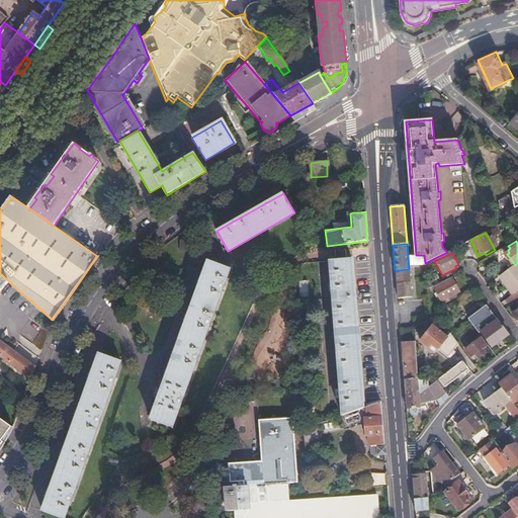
[(425,269),(425,263),(424,255),(416,255),(417,270),(425,269)]
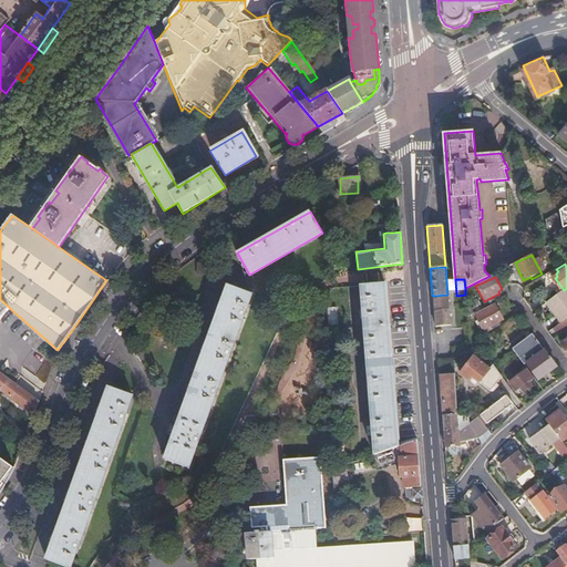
[(373,435),(374,455),(397,447),(397,440),(399,440),(385,284),(361,287),(372,426),(371,428),(371,435),(373,435)]
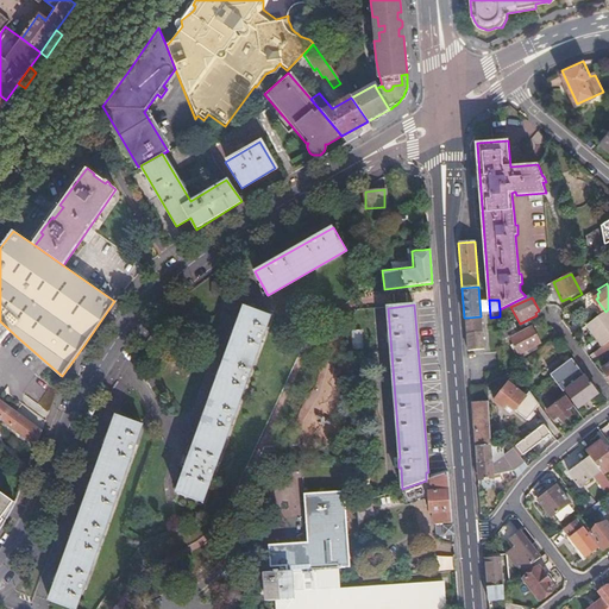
[(245,306),(176,493),(201,502),(270,315),(245,306)]
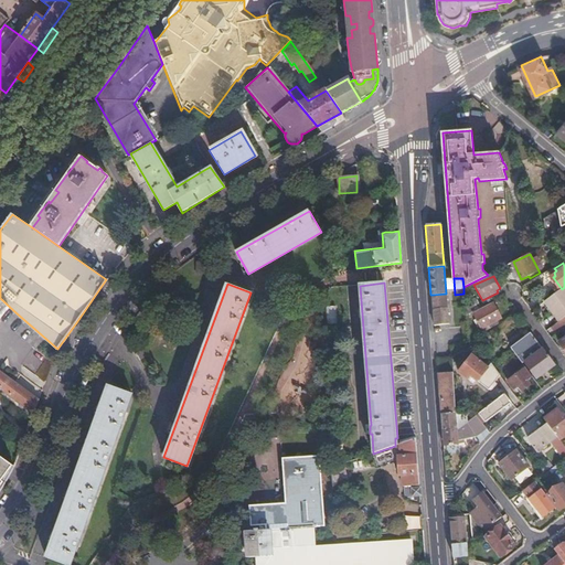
[(472,292),(468,285),(464,287),(464,294),(465,299),(470,298),(470,294),(472,292)]
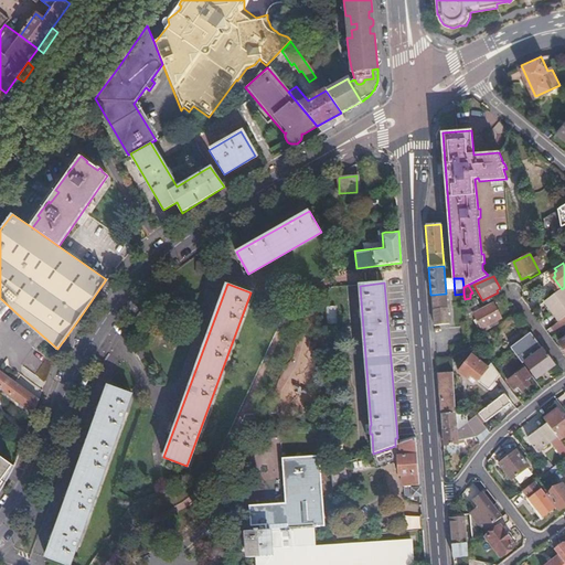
[(562,289),(545,301),(561,322),(564,318),(564,288),(564,287),(562,289)]
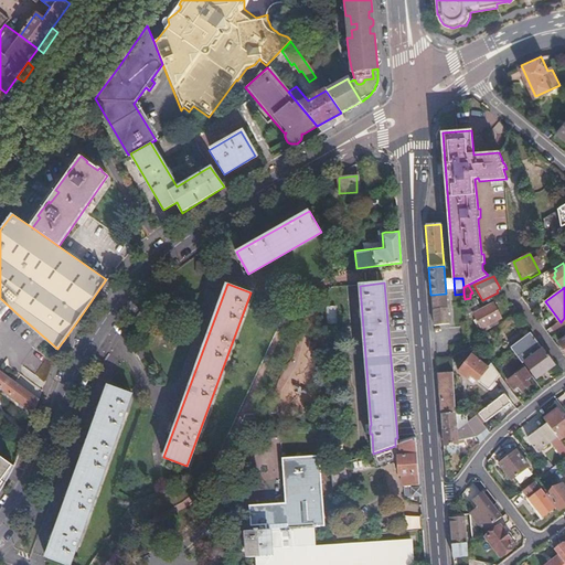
[(267,294),(260,296),(265,308),(283,301),(281,298),(285,297),(283,292),(280,294),(278,289),(274,290),(273,288),(266,290),(267,294)]
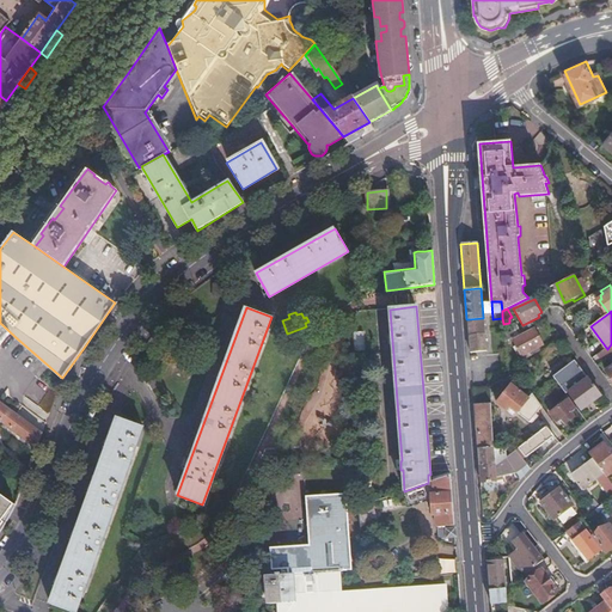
[(506,349),(505,342),(485,343),(483,318),(469,319),(471,353),(500,349),(506,349)]
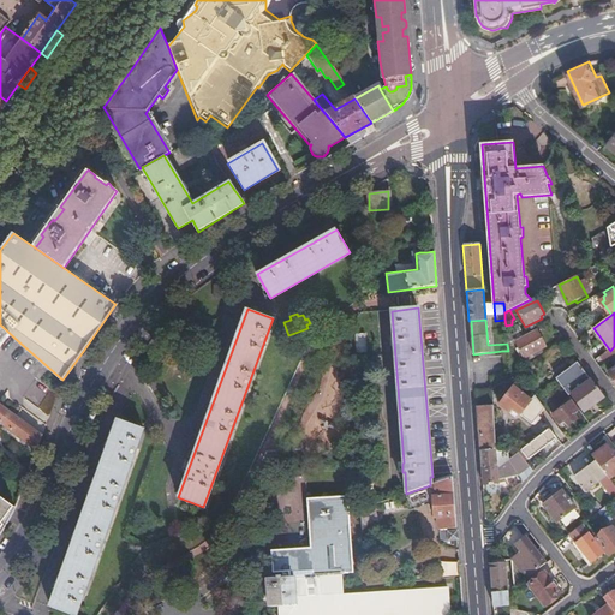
[(0,353),(6,347),(17,340),(0,324),(0,353)]
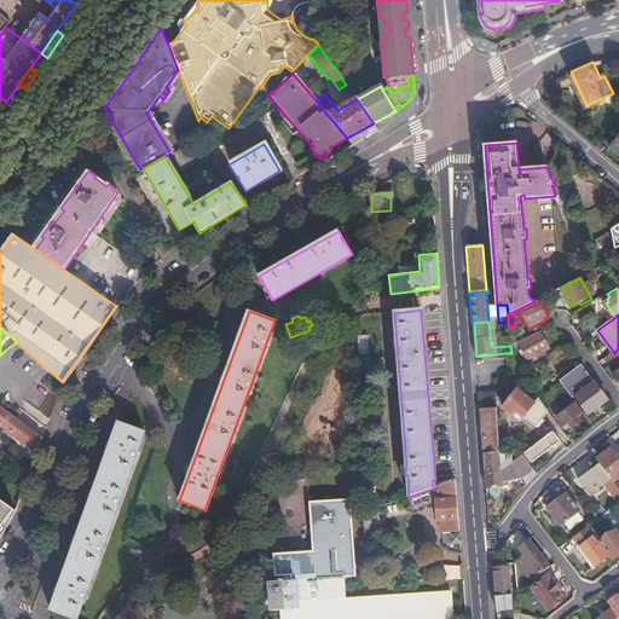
[(520,330),(510,336),(510,346),(525,339),(520,330)]
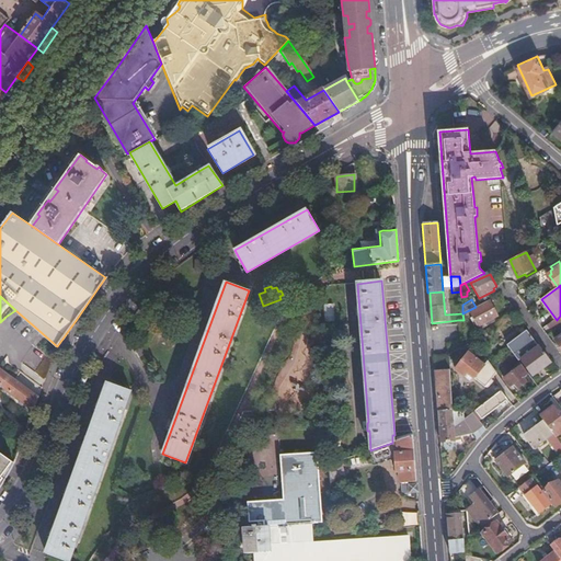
[(490,304),(471,313),(481,331),(488,327),(488,325),(491,323),(490,321),(496,317),(490,304)]
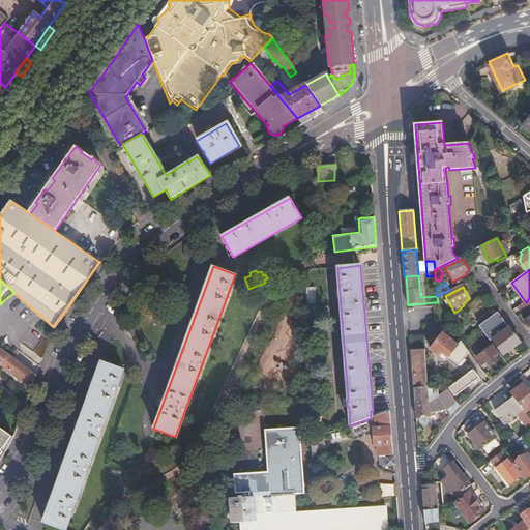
[(524,315),(529,308),(529,307),(526,302),(519,307),(524,315)]
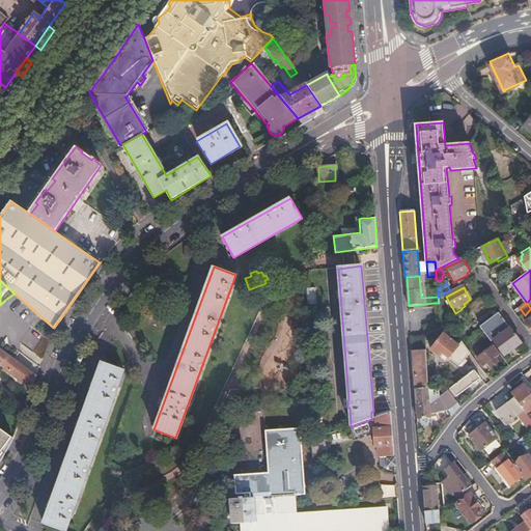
[(499,313),(481,327),(493,342),(495,340),(506,356),(522,343),(511,328),(499,313)]
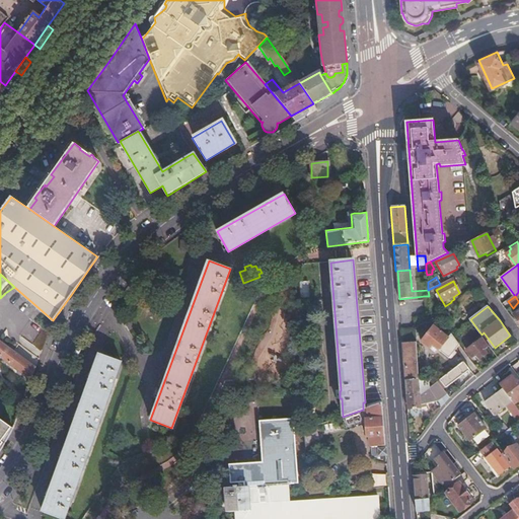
[(455,338),(451,332),(447,338),(433,326),(421,341),(431,349),(434,346),(445,355),(457,341),(455,338)]
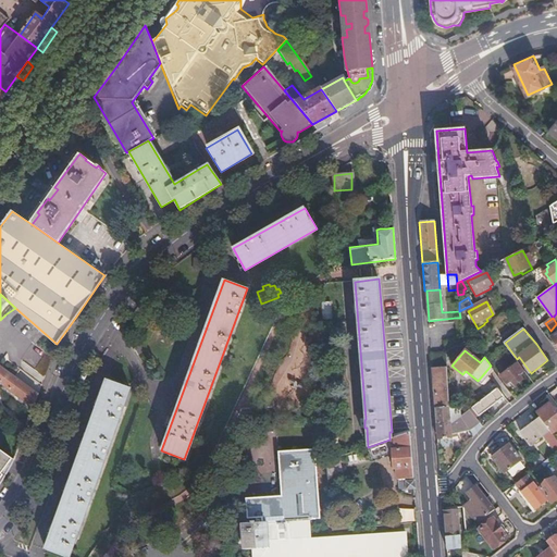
[(502,369),(508,364),(499,355),(494,359),(502,369)]
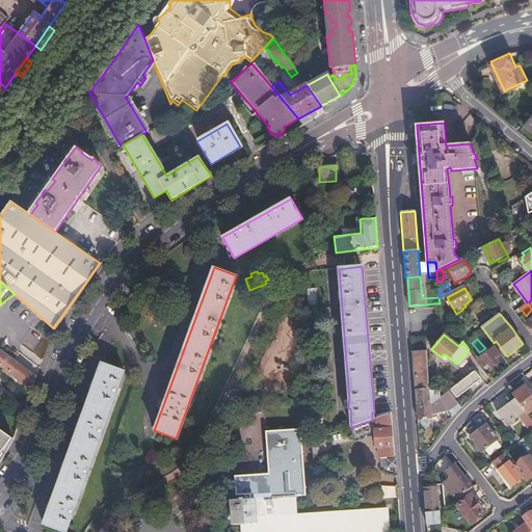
[(494,347),(479,358),(484,366),(487,363),(491,368),(499,363),(495,357),(499,354),(494,347)]
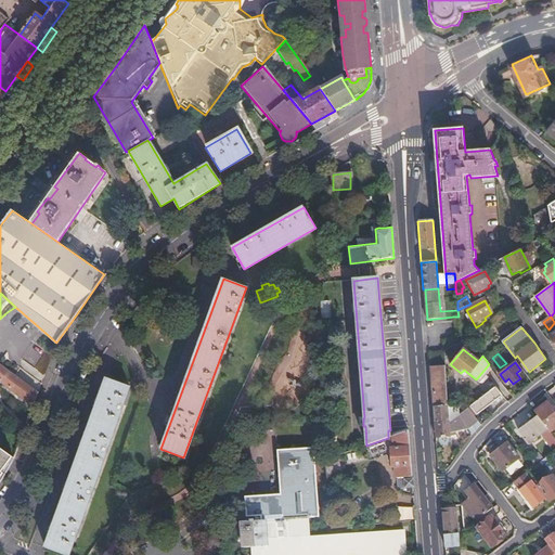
[(0,363),(0,364),(0,383),(2,382),(34,405),(38,392),(0,363)]
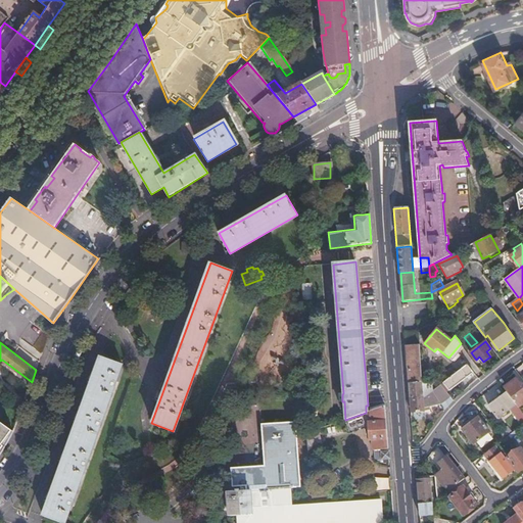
[(423,379),(420,344),(406,346),(409,380),(423,379)]
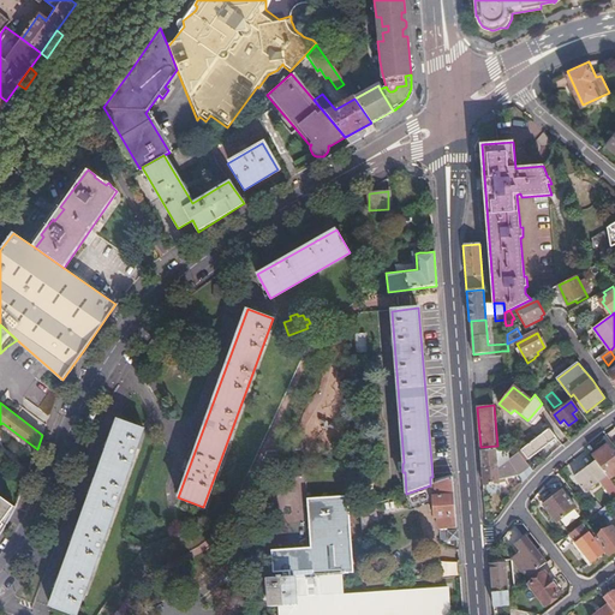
[(118,418),(49,605),(75,614),(142,427),(118,418)]
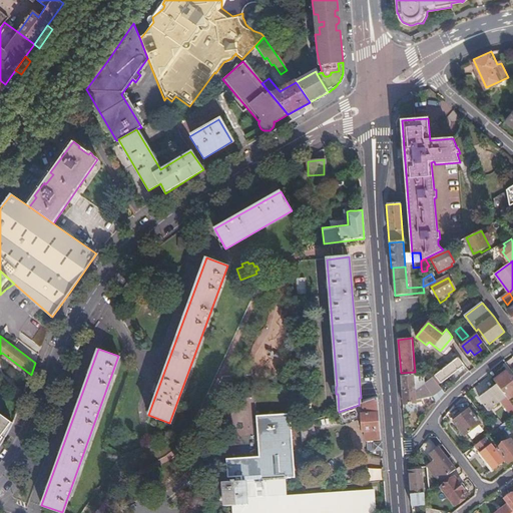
[(424,375),(415,375),(416,389),(416,390),(423,385),(434,377),(452,363),(449,358),(424,376),(424,375)]
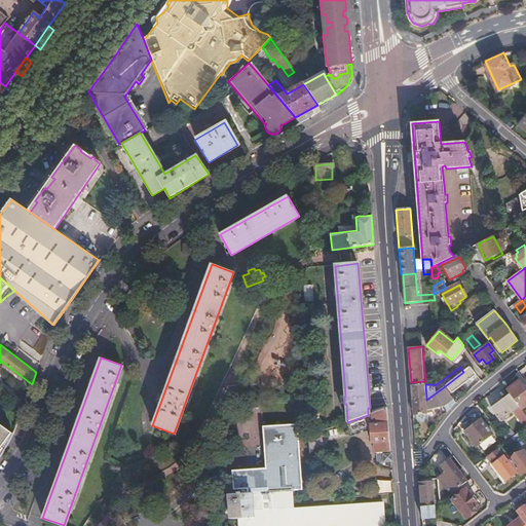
[(463,372),(445,386),(447,389),(448,388),(452,393),(477,374),(472,367),(463,372)]
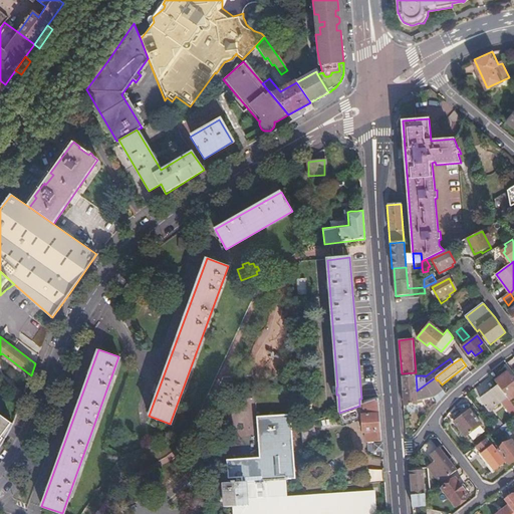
[(416,375),(416,372),(402,373),(404,391),(417,390),(416,375)]
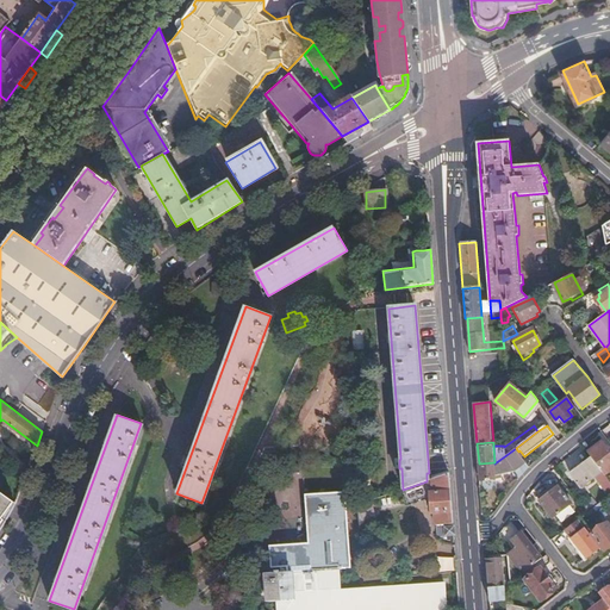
[(602,473),(604,475),(609,471),(609,453),(609,452),(602,442),(587,453),(592,459),(602,473)]
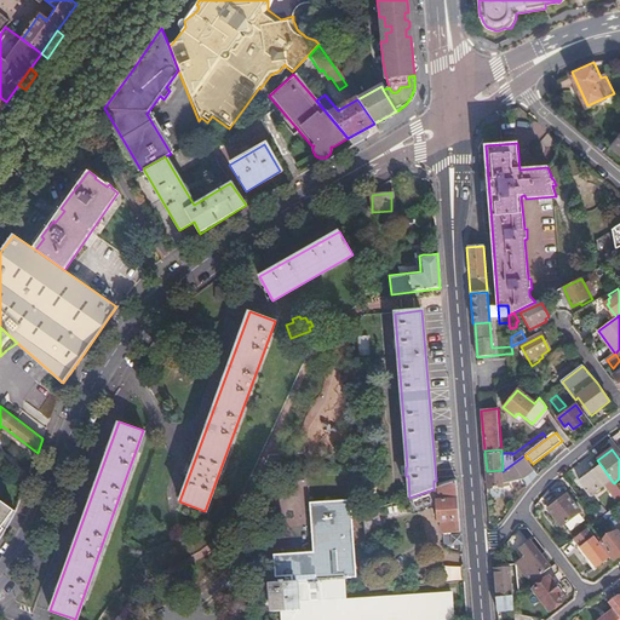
[(524,455),(511,465),(521,478),(522,480),(534,470),(535,470),(527,459),(524,455)]
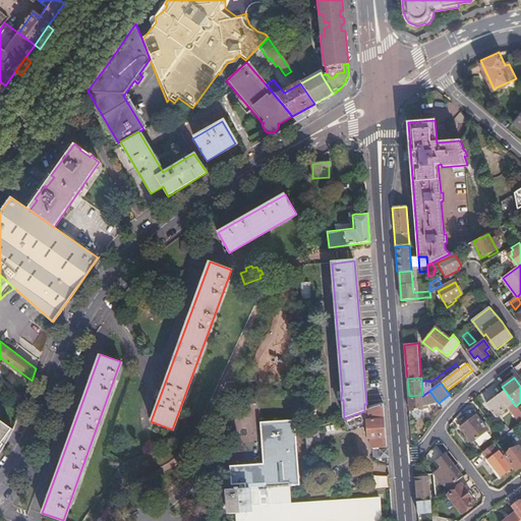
[(422,396),(422,395),(409,396),(410,410),(423,409),(423,407),(432,406),(438,402),(429,391),(422,396)]
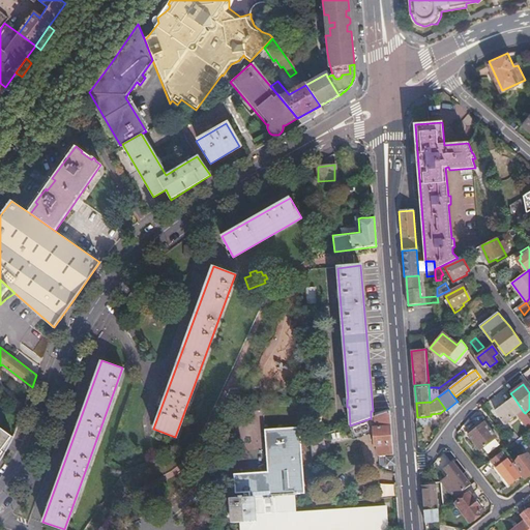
[(529,419),(525,413),(523,411),(514,399),(496,413),(504,423),(517,415),(529,432),(529,431),(529,419)]
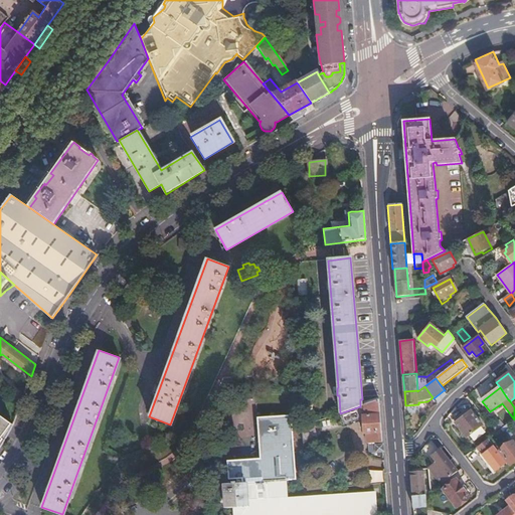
[(7,409),(18,412),(22,400),(15,397),(7,409)]
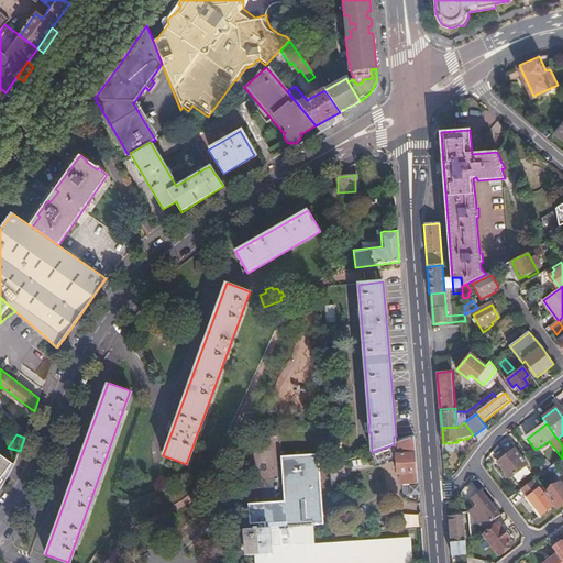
[(419,498),(414,438),(394,444),(372,452),(376,463),(389,459),(390,456),(395,455),(396,474),(396,475),(397,477),(398,478),(399,478),(401,478),(403,485),(414,485),(414,488),(411,489),(411,496),(414,496),(414,498),(419,498)]
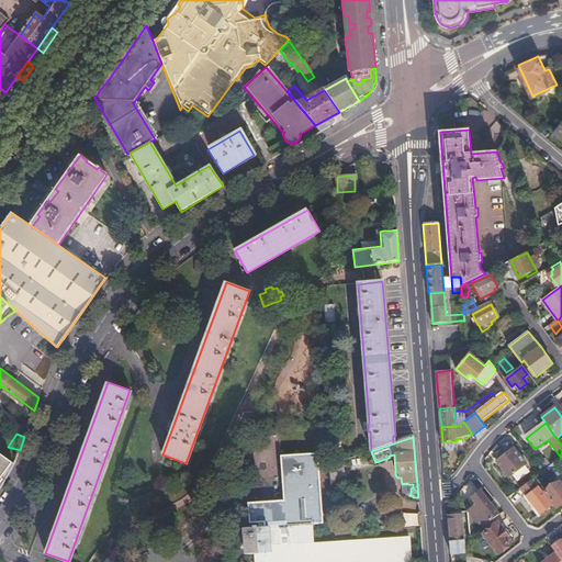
[(493,460),(507,446),(503,441),(487,454),(493,460)]
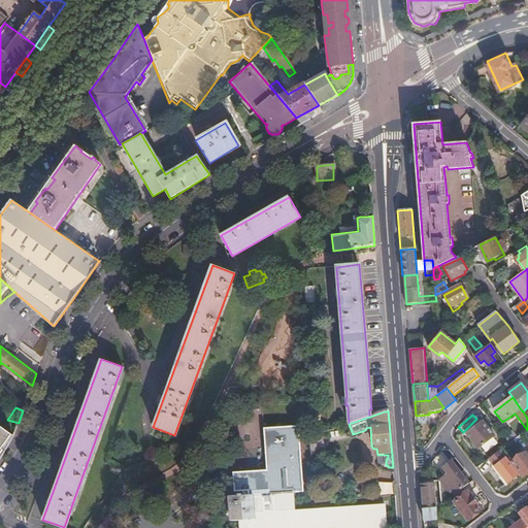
[(468,434),(473,441),(476,447),(479,450),(495,437),(485,422),(468,434)]
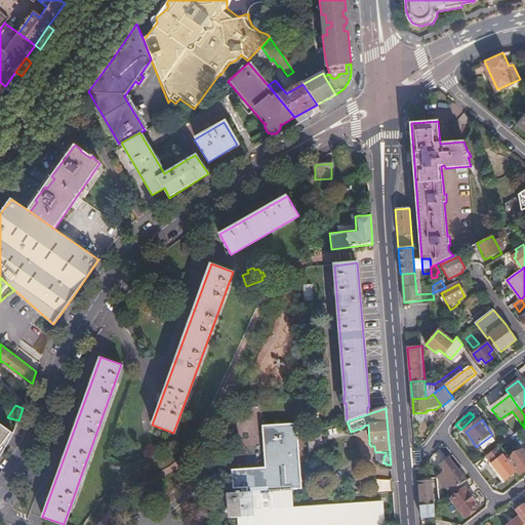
[(239,481),(301,477),(298,420),(261,422),(264,467),(232,469),(233,484),(239,481)]
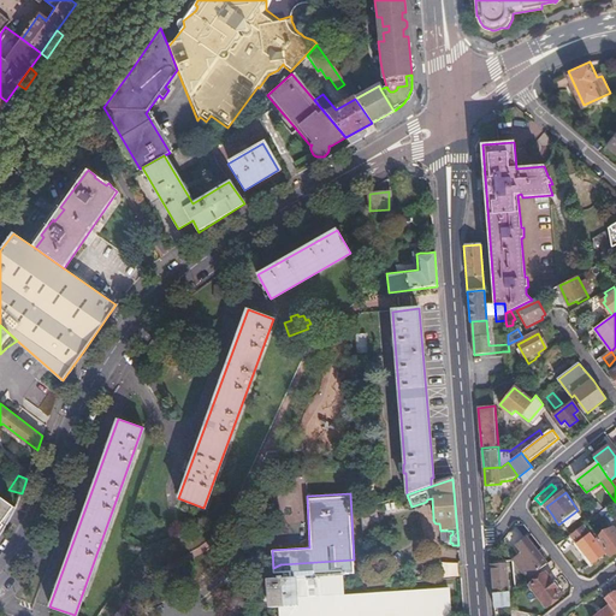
[(15,507),(0,495),(0,533),(3,529),(10,517),(15,507)]
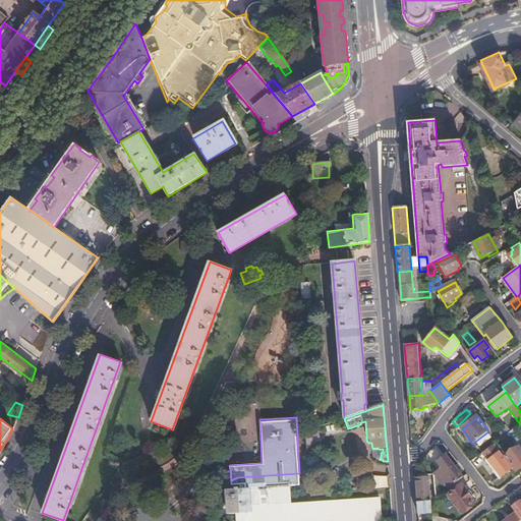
[(507,425),(499,432),(503,437),(511,430),(507,425)]
